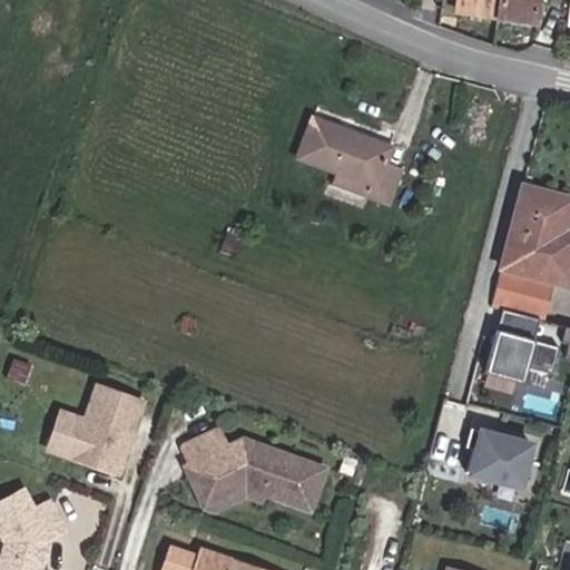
[(458,0),(457,10),(499,17),(500,0),(458,0)]
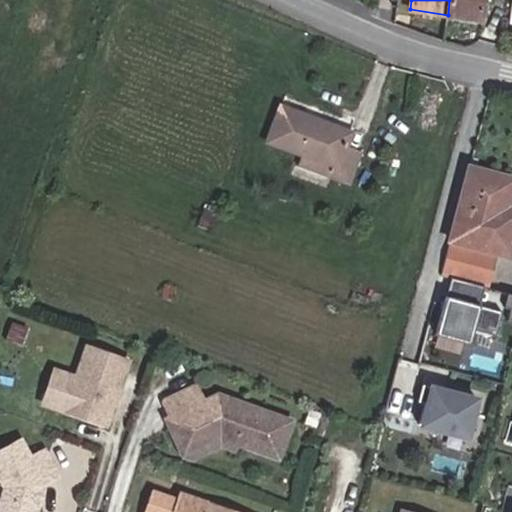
[(449,0),(448,15),(481,20),(484,0),(449,0)]
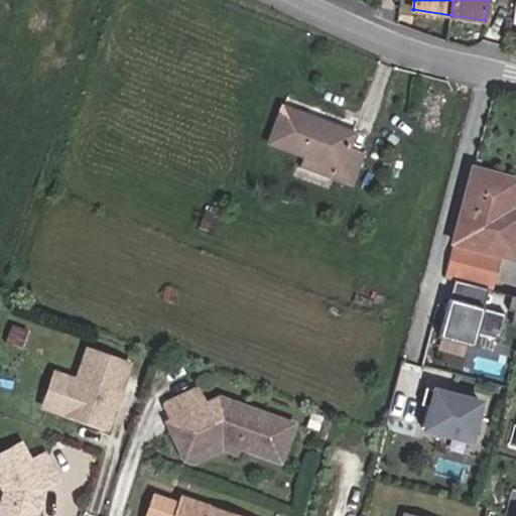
[(304,154),(300,164),(352,183),(363,155),(347,149),(353,134),(283,108),(270,142),(304,154)]
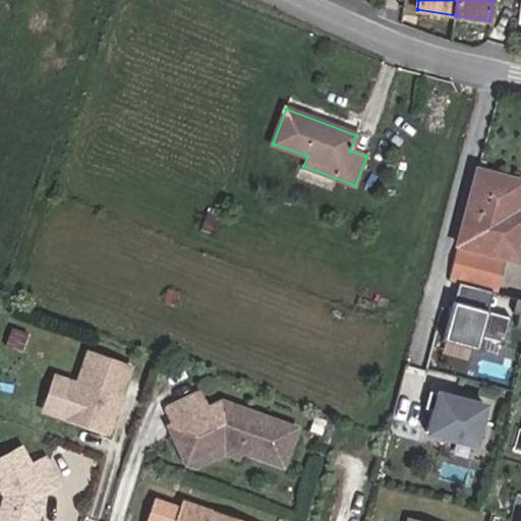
[(520,249),(520,222),(507,218),(516,179),(478,170),(459,243),(519,258),(520,249)]
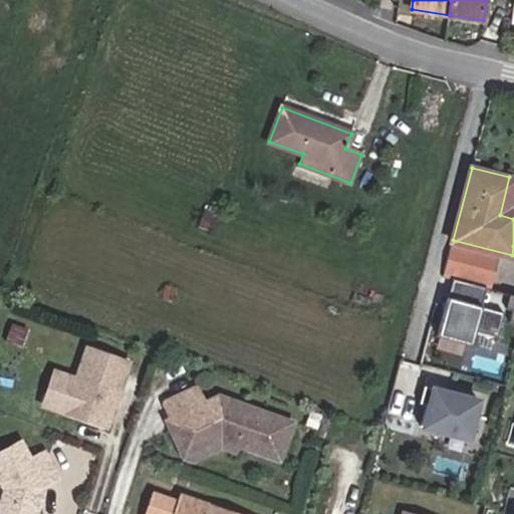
[(513,208),(510,208),(513,192),(513,178),(509,177),(500,215),(513,219),(513,208)]
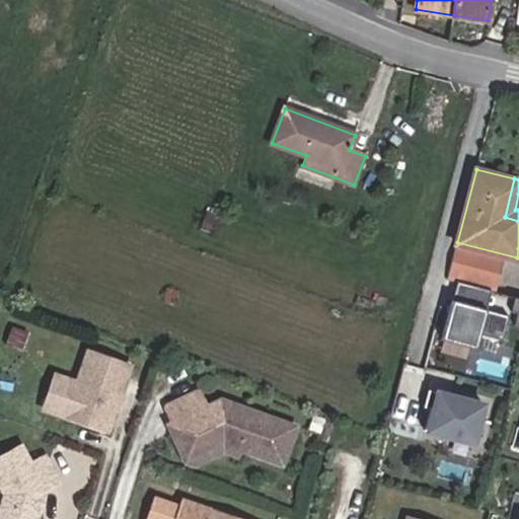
[(213,235),(219,217),(208,213),(202,230),(213,235)]
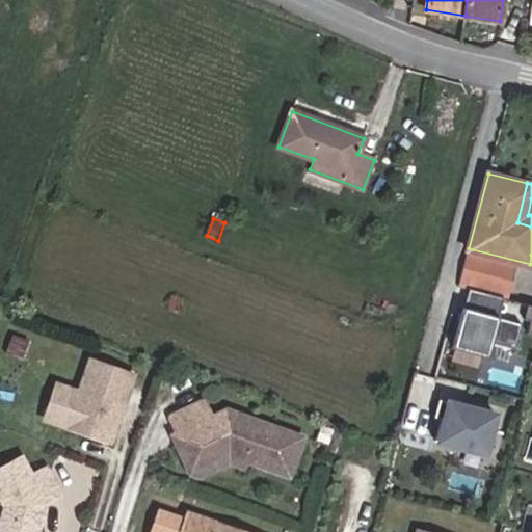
[(504,297),(513,261),(468,249),(459,285),(469,288),(504,297)]
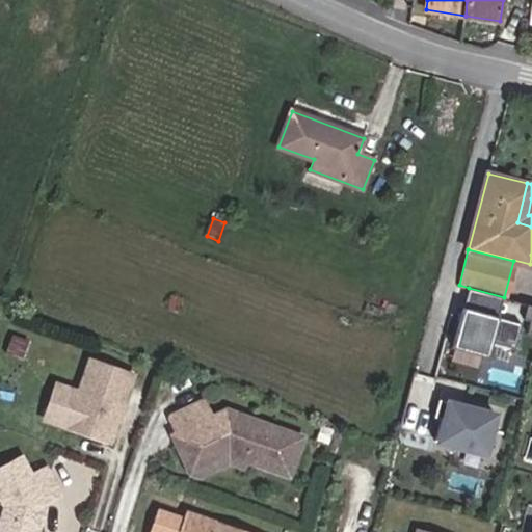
[(499,316),(504,297),(469,288),(463,308),(499,316)]
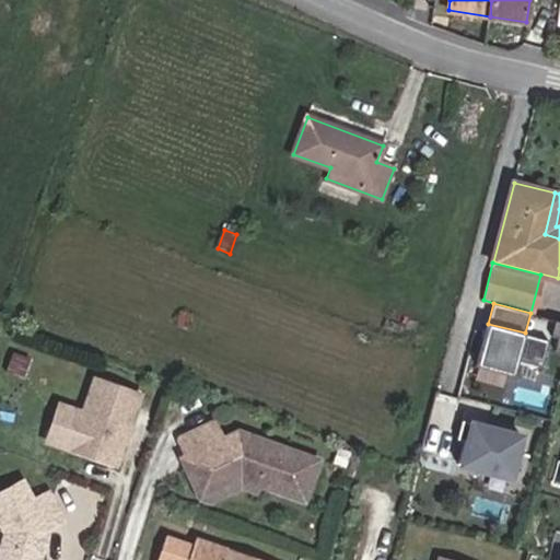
[(544,364),(549,339),(525,333),(488,324),(477,364),(515,374),(520,358),(544,364)]
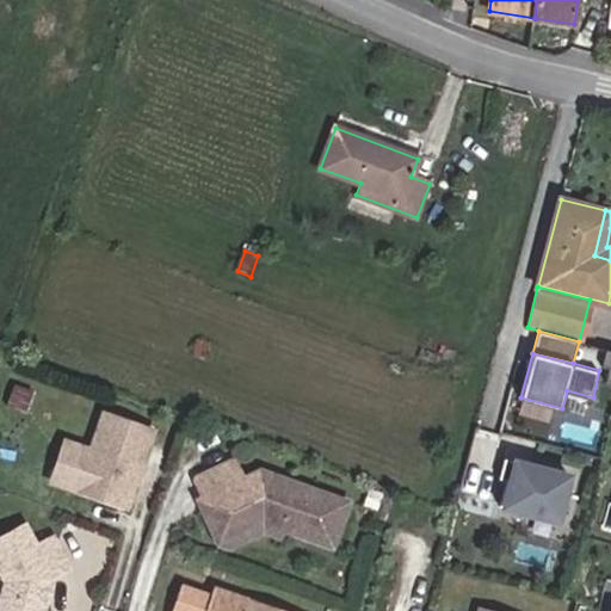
[(18,409),(25,388),(8,382),(1,403),(18,409)]
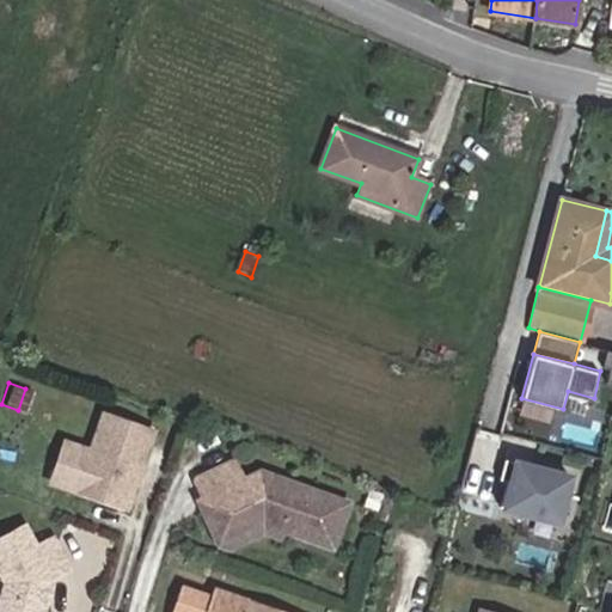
[(134,464),(140,465),(152,432),(103,415),(90,452),(85,465),(77,490),(126,507),(136,476),(130,473),(134,464)]
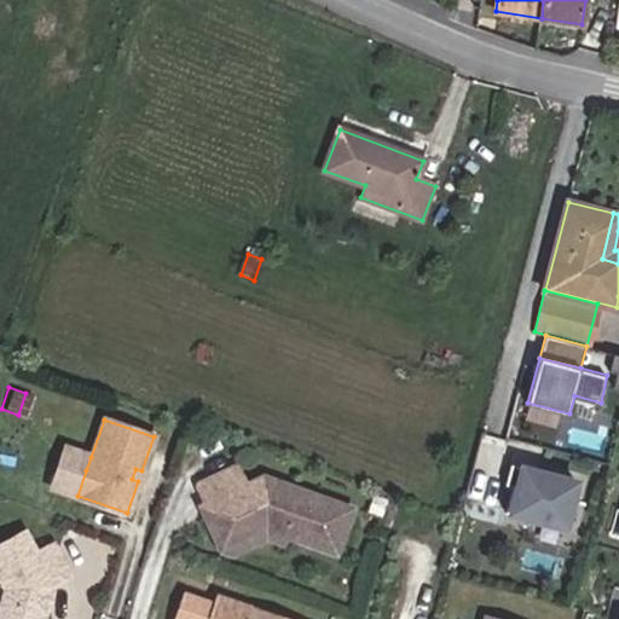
[(86,470),(91,457),(64,447),(61,460),(51,487),(77,496),(86,470)]
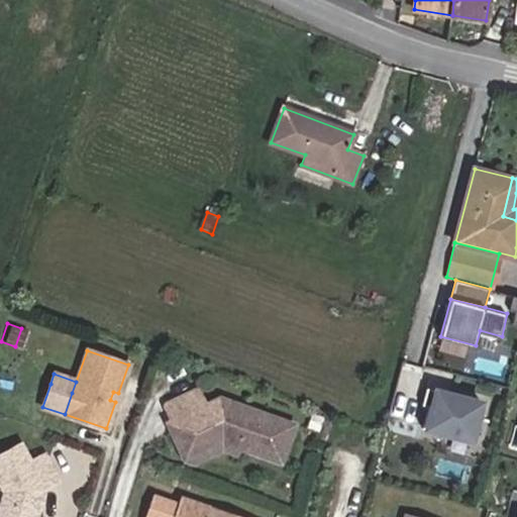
[(240,445),(280,458),(293,422),(233,401),(232,405),(217,400),(205,406),(196,386),(193,385),(164,399),(163,402),(173,422),(177,420),(180,427),(171,431),(180,449),(180,450),(200,440),(204,448),(223,439),(240,445)]
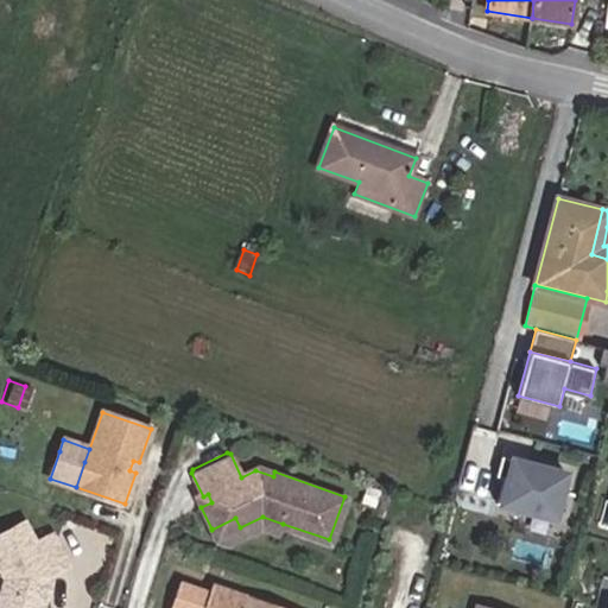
[(556,517),(567,472),(502,455),(498,475),(505,476),(498,501),(556,517)]
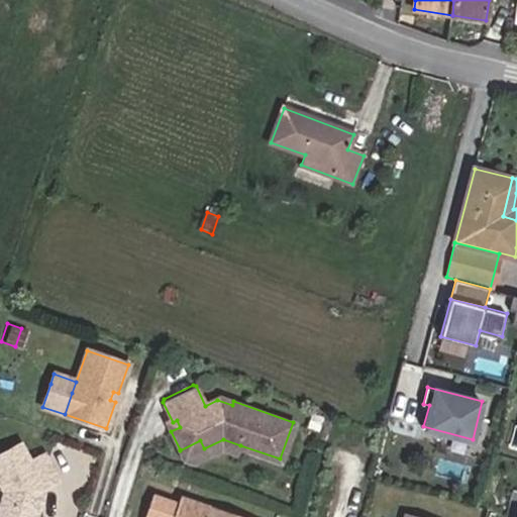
[(173,422),(168,425),(171,431),(180,427),(177,420),(173,422)]
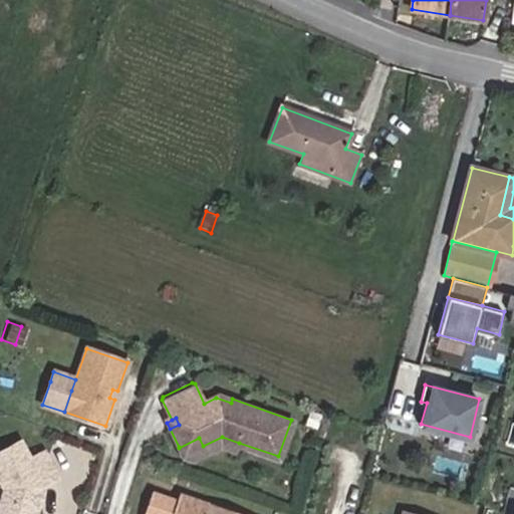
[(222,437),(203,446),(199,438),(179,448),(184,458),(202,450),(204,454),(222,445),(237,450),(239,443),(222,437)]
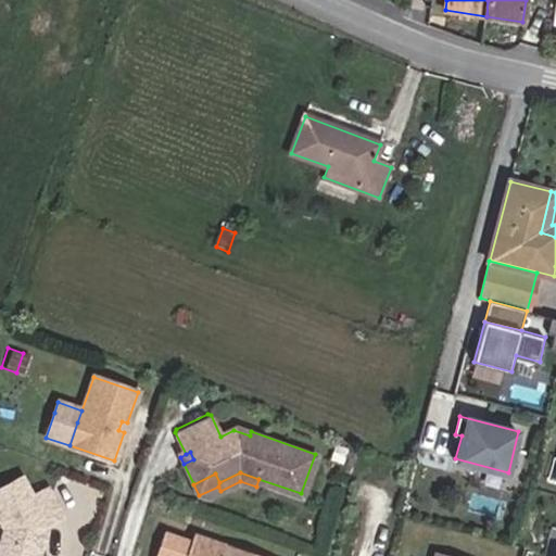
[(39,539),(41,531),(50,522),(62,512),(36,481),(24,492),(9,476),(0,483),(0,520),(5,527),(0,545),(0,555),(39,555),(43,545),(39,539)]
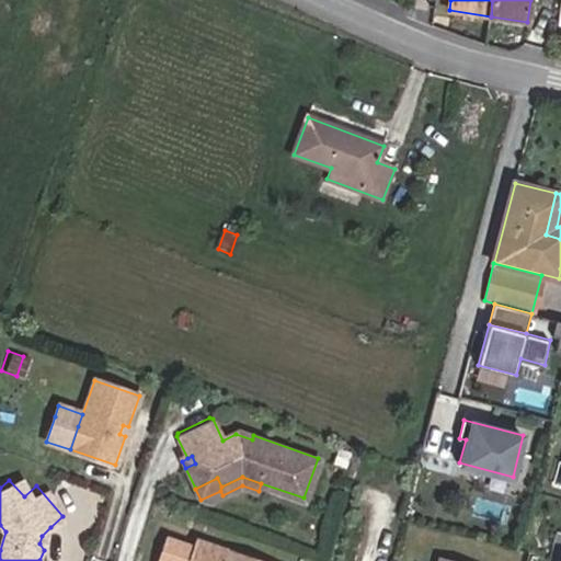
[(44,550),(48,533),(50,527),(42,536),(39,544),(44,550)]
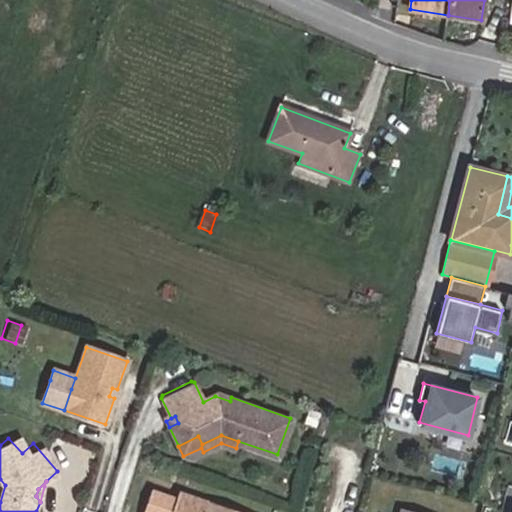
[(172,511),(179,495),(154,486),(144,511),(172,511)]
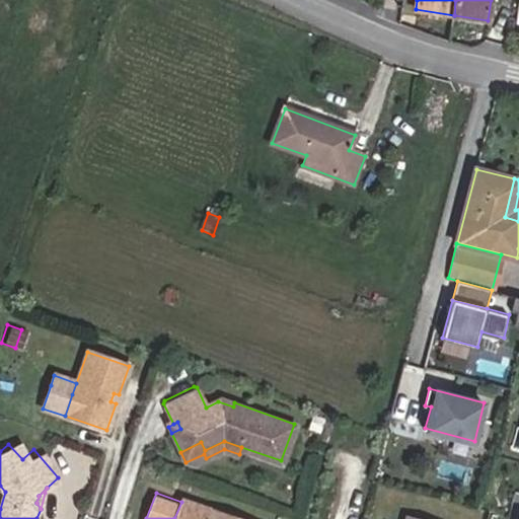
[(245,518),(182,497),(181,502),(174,518),(245,518)]
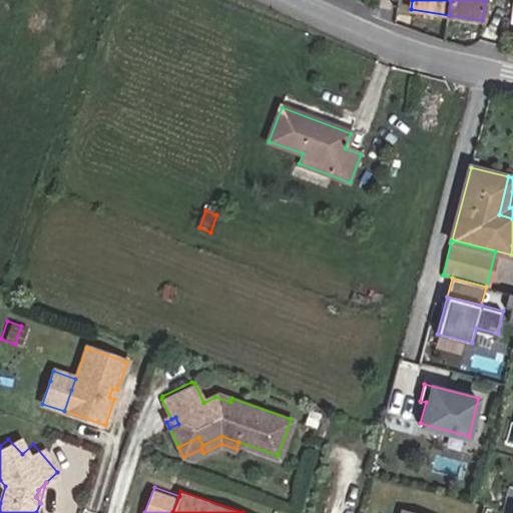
All buildings are outlined.
